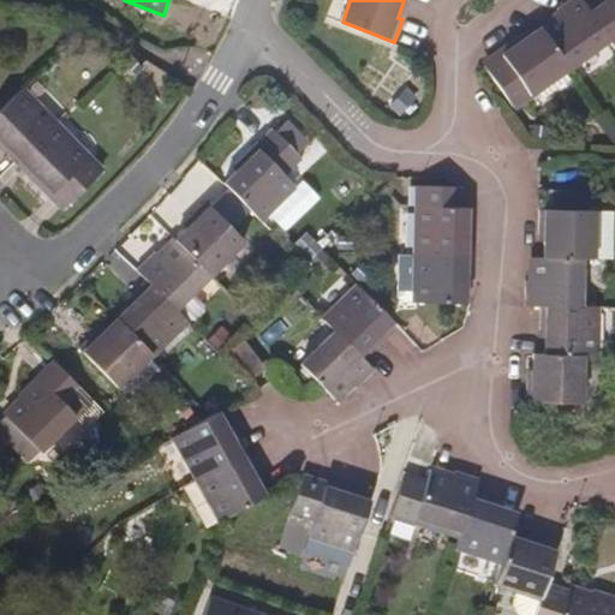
[(610,40),(587,7),(581,0),(569,0),(559,9),(560,13),(542,27),(571,67),(610,40)]
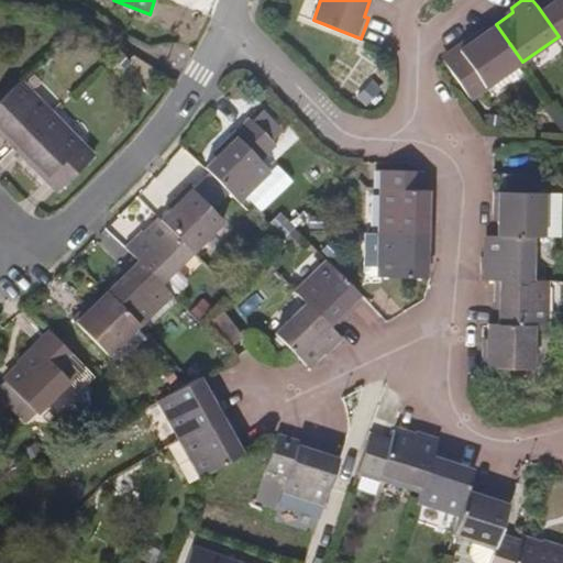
[(562,0),(545,0),(538,7),(559,36),(562,42),(562,0)]
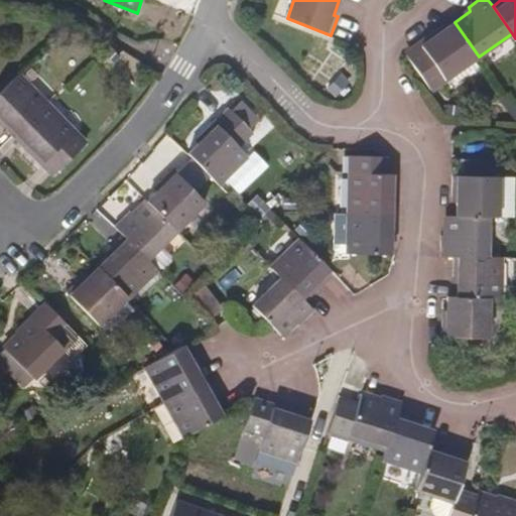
[(479,56),(455,22),(438,33),(435,29),(418,41),(422,46),(408,55),(432,90),(436,87),(479,56)]
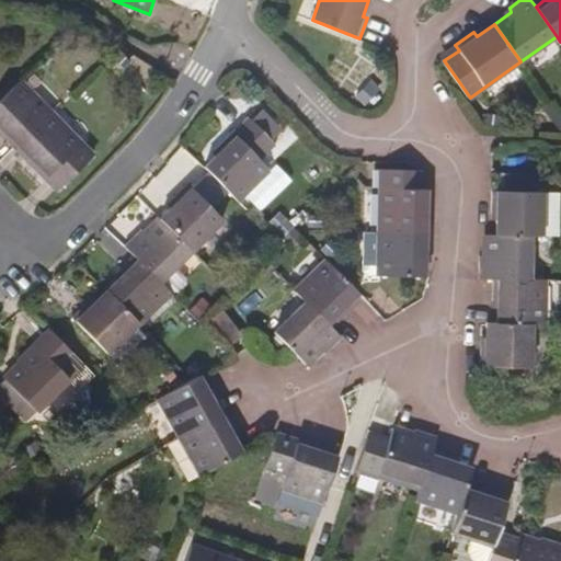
[(538,67),(560,50),(560,44),(557,37),(530,56),(538,67)]
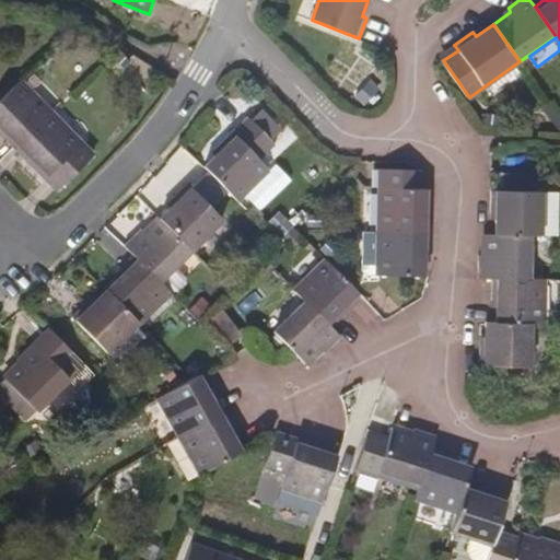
[(19,81),(14,85),(0,98),(0,126),(2,128),(0,130),(0,133),(14,148),(49,113),(19,81)]
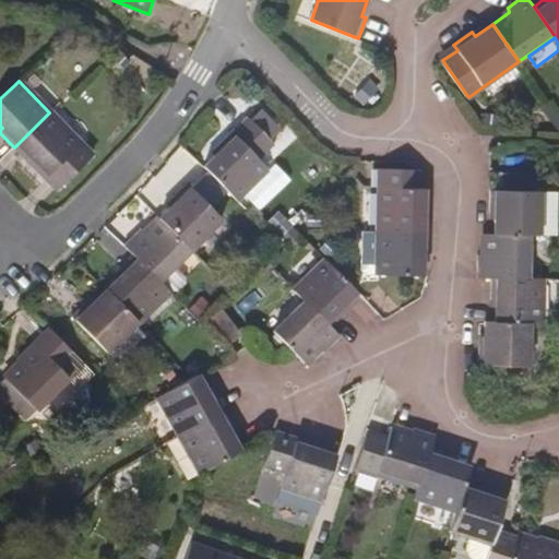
[(47,176),(80,144),(49,113),(14,147),(28,163),(33,161),(47,176)]
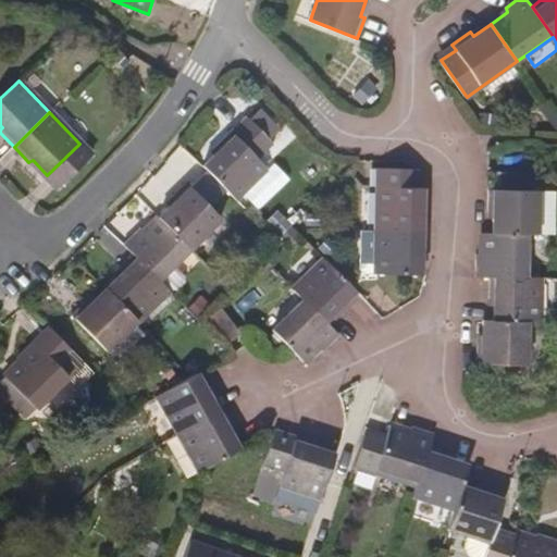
[(273,144),(247,116),(215,147),(219,151),(203,165),(235,198),(265,168),(258,159),(273,144)]
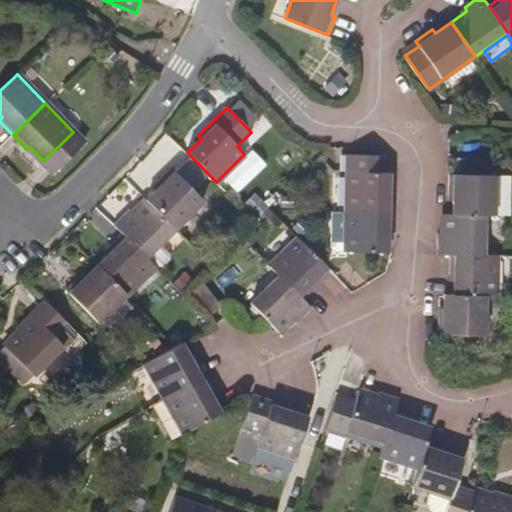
[(73,132),(43,161),(54,172),(84,144),(73,132)]
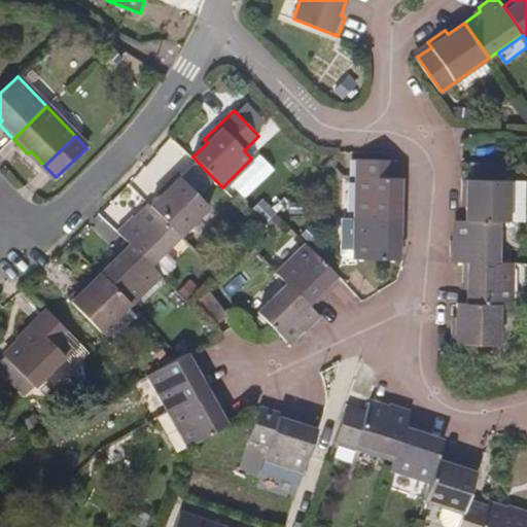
[(358,177),(393,178),(394,161),(359,159),(358,177)]
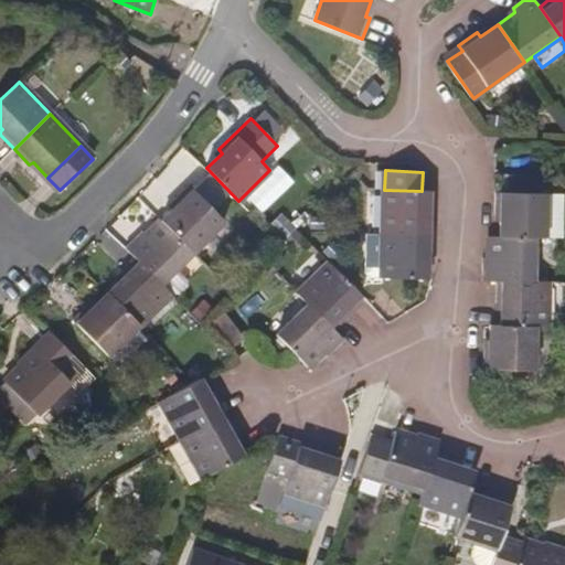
[(508,192),(530,192),(531,174),(508,176),(508,192)]
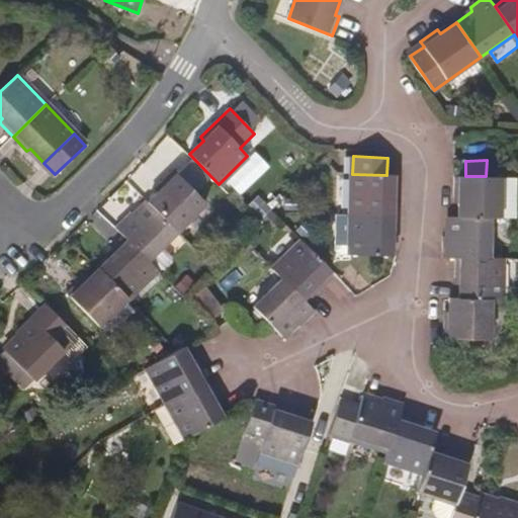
[(148,202),(177,232),(205,202),(173,170),(159,184),(162,188),(148,202)]
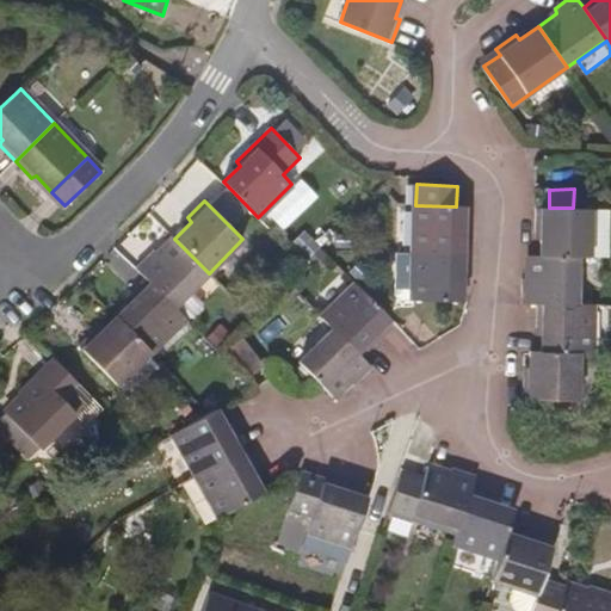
[(414,253),(470,254),(470,230),(466,229),(464,207),(456,207),(415,205),(414,253)]
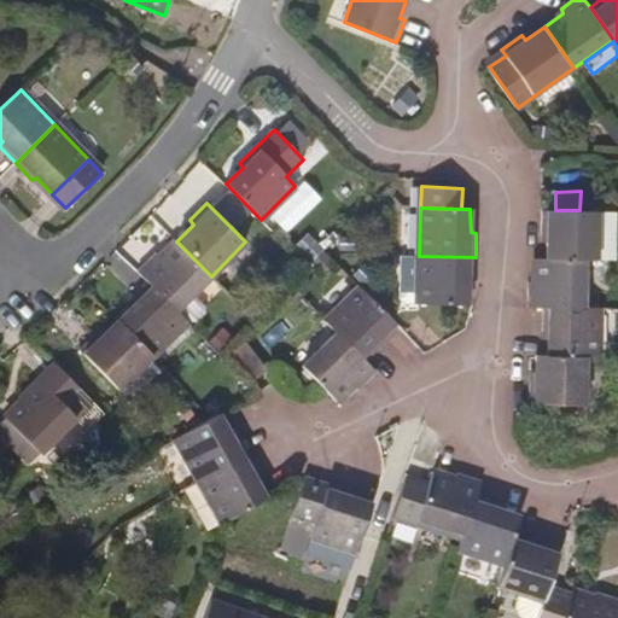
[(548,258),(586,258),(614,260),(614,211),(599,211),(579,210),(555,210),(542,210),(542,234),(548,234),(548,258)]
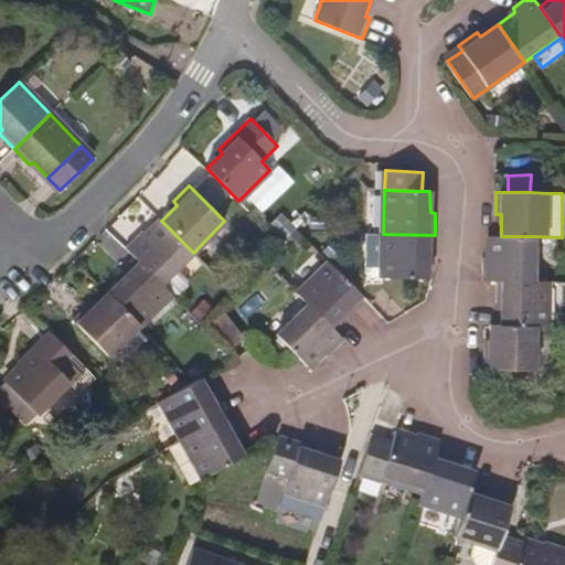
[(136,257),(162,284),(193,253),(161,221),(147,235),(141,231),(125,246),(136,257)]
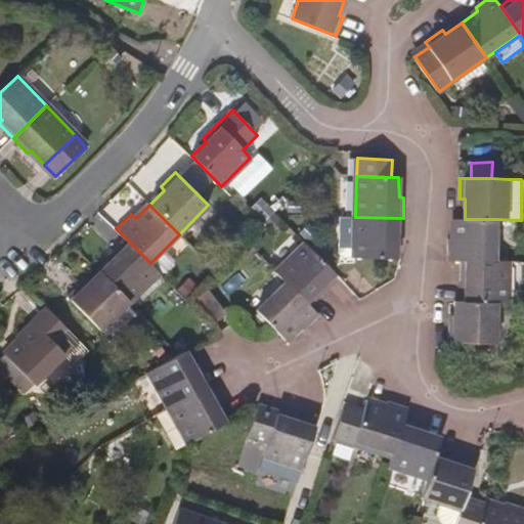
[(402,237),(403,218),(355,217),(354,257),(397,258),(397,238),(402,237)]
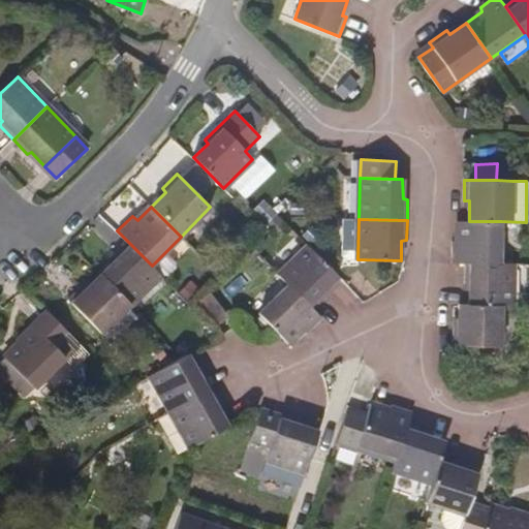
[(501,221),(469,221),(459,221),(459,240),(454,240),(454,260),(466,261),(500,262),(501,221)]
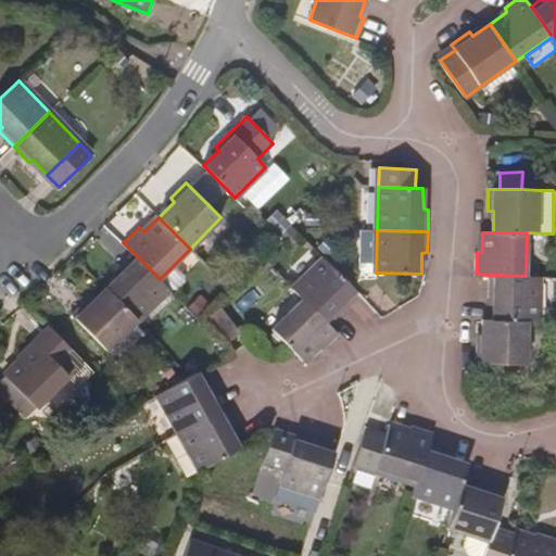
[(106,288),(138,319),(169,289),(160,279),(134,253),(118,268),(122,273),(106,288)]
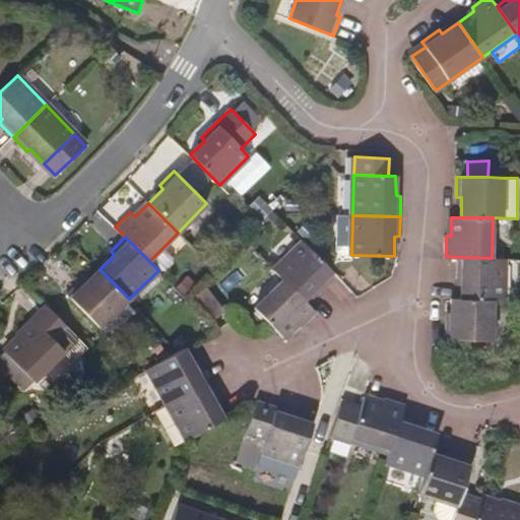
[(318,284),(333,272),(303,242),(274,270),(282,279),(307,304),(321,288),(318,284)]
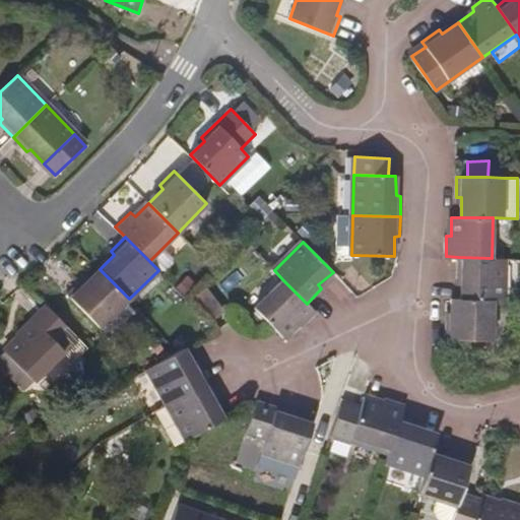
[(462,278),(460,299),(493,299),(504,300),(505,258),(492,258),(458,257),(457,278),(462,278)]
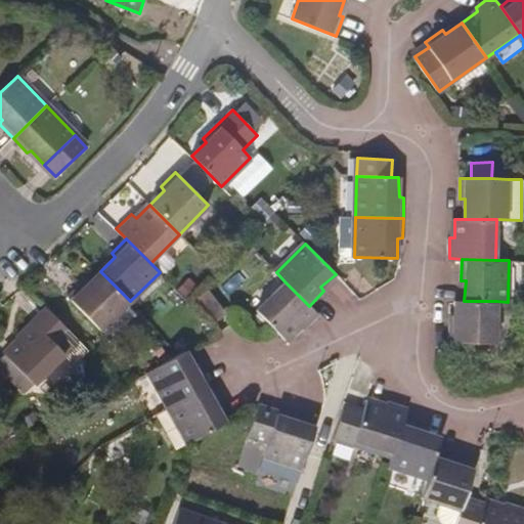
[(130,301),(100,271),(87,286),(82,281),(68,296),(100,331),(130,301)]
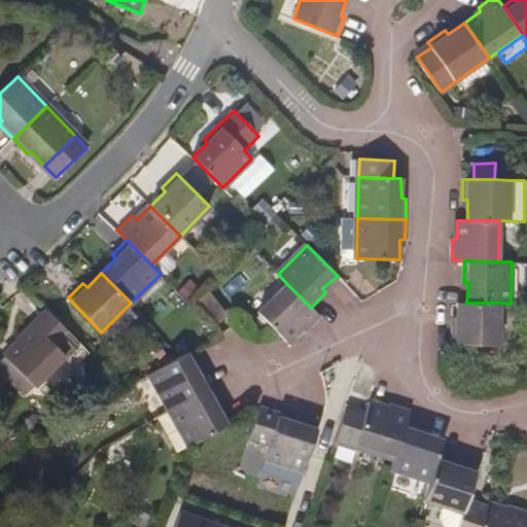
[(258,312),(273,327),(287,342),(301,327),(306,330),(319,317),(311,308),(286,283),(258,312)]
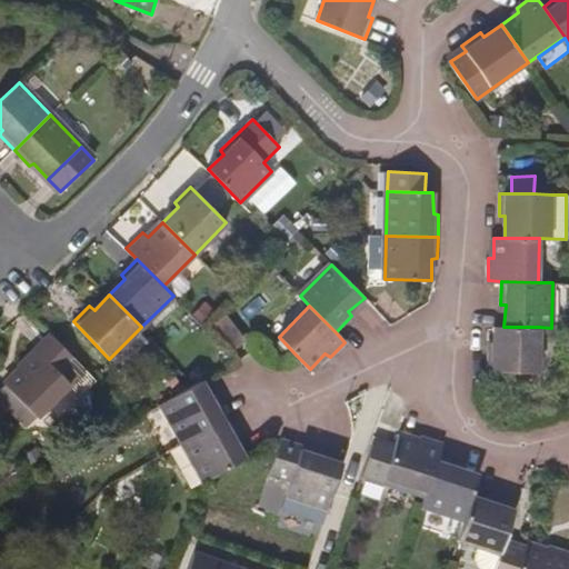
[(503,327),(495,327),(493,348),(488,347),(487,369),(539,371),(539,327),(503,327)]
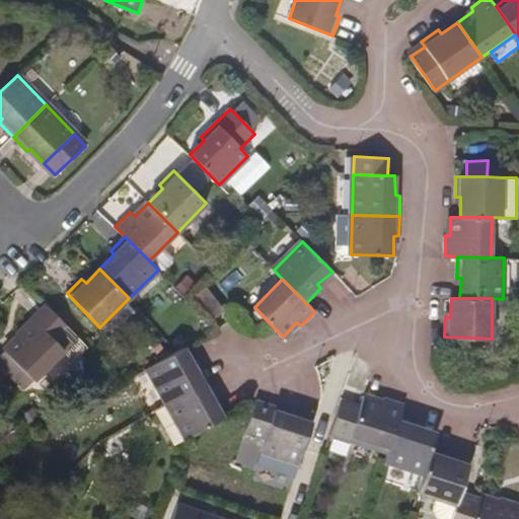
[(70,328),(46,304),(16,331),(20,336),(6,350),(34,378),(64,351),(56,342),(70,328)]
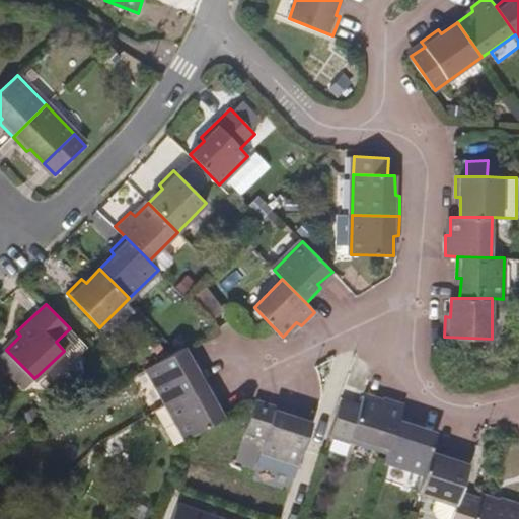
[(167,403),(209,380),(199,362),(194,365),(183,348),(179,351),(148,368),(167,403)]
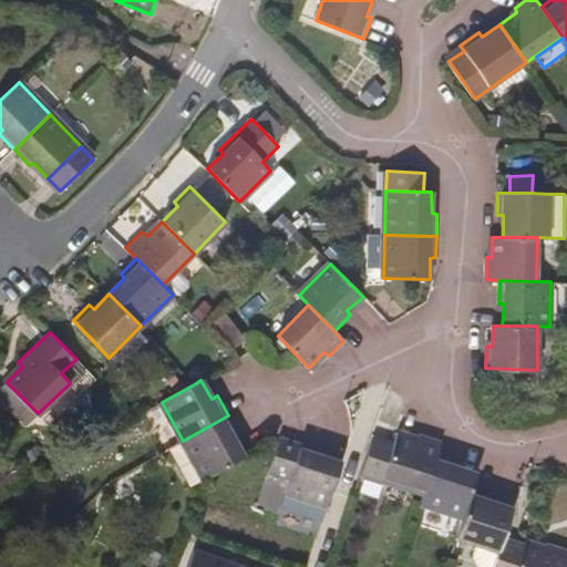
[(38,413),(7,382),(0,388),(0,393),(29,423),(38,413)]
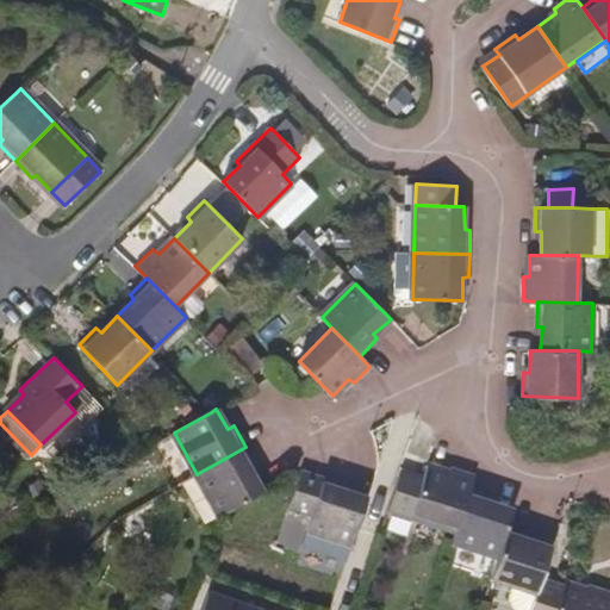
[(197,474),(180,483),(203,523),(221,515),(253,497),(262,491),(251,471),(257,466),(246,447),(197,474)]
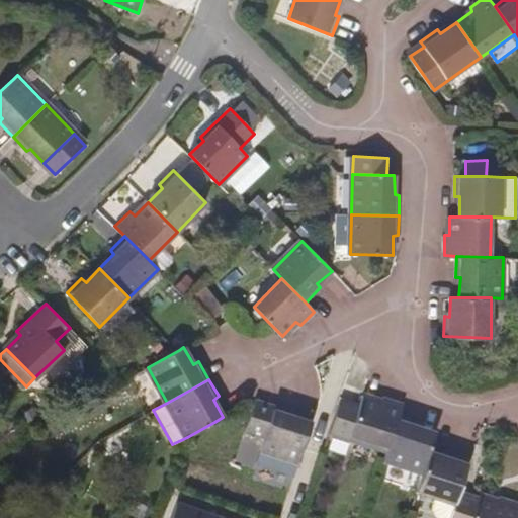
[(389,447),(399,415),(403,403),(384,397),(382,401),(363,395),(359,405),(341,399),(335,418),(331,432),(348,437),(350,434),(389,447)]
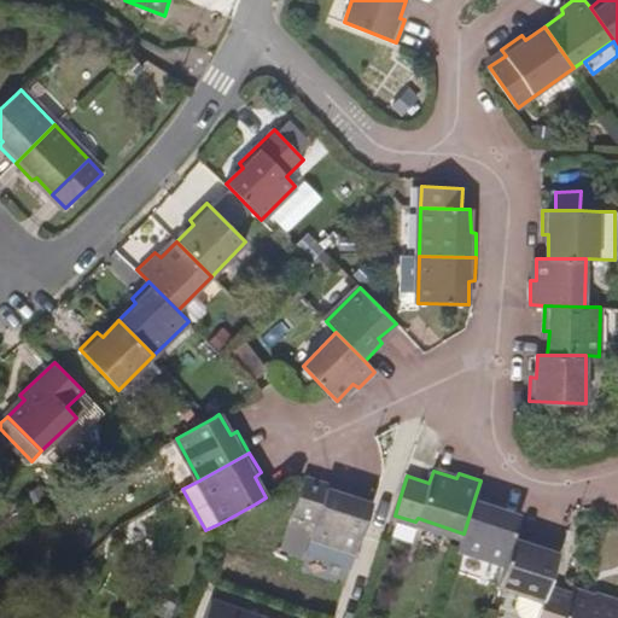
[(350,490),(305,476),(291,517),(315,525),(313,535),(357,551),(368,517),(372,503),(350,496),(350,490)]
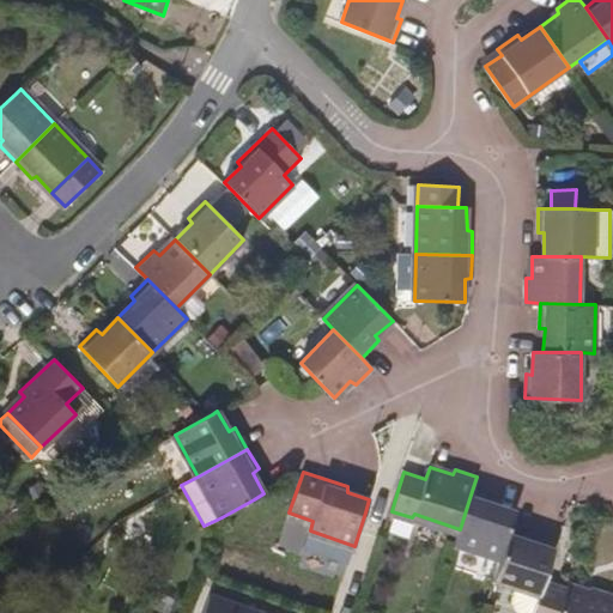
[(502,559),(510,534),(517,511),(495,504),(496,499),(472,491),(460,529),(455,544),(502,559)]
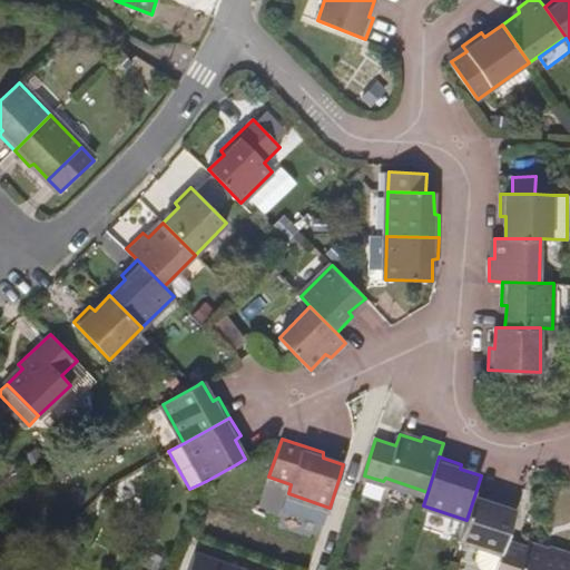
[(519,569),(527,547),(507,539),(510,527),(518,505),(497,499),(494,503),(474,497),(467,520),(460,541),(473,546),(473,553),(474,562),(478,569),(519,569)]
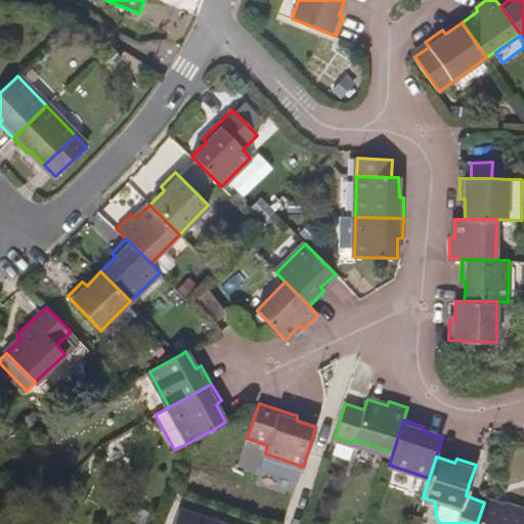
[(523,523),(523,507),(507,501),(505,507),(485,499),(484,503),(477,523),(523,523)]
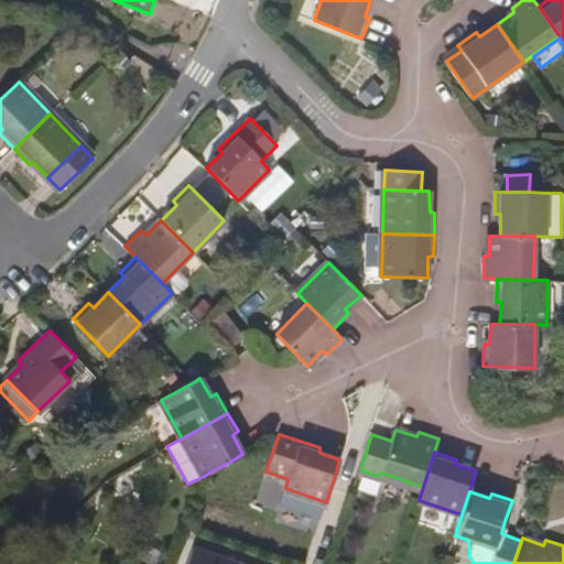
[(240,563),(193,546),(186,563),(240,563)]
